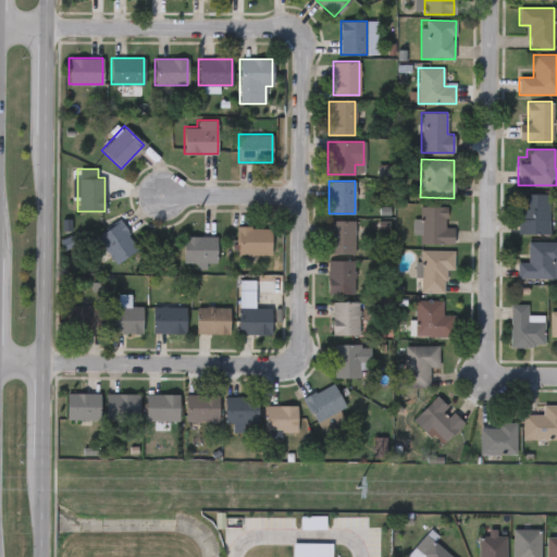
[(518,194),(549,194),(549,234),(518,234),(518,194)]
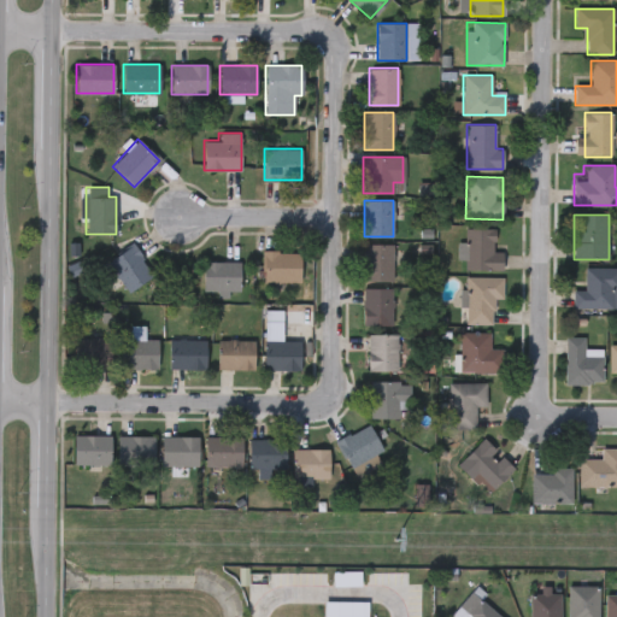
[(493,229),(493,252),(503,252),(503,270),(464,270),(464,259),(459,259),(459,242),(465,242),(465,229),(493,229)]
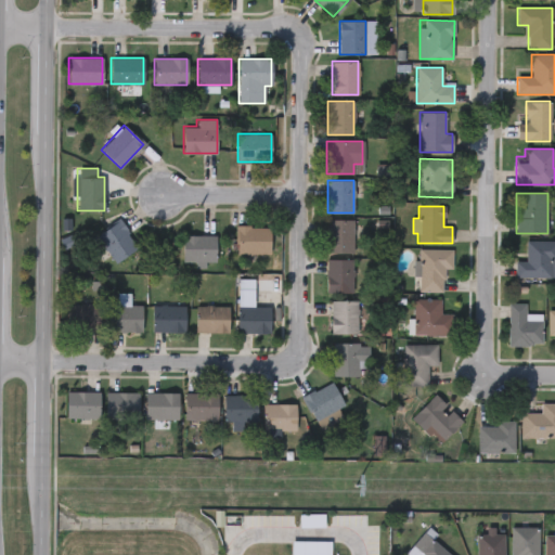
[(326,253),(326,219),(353,219),(353,253),(326,253)]
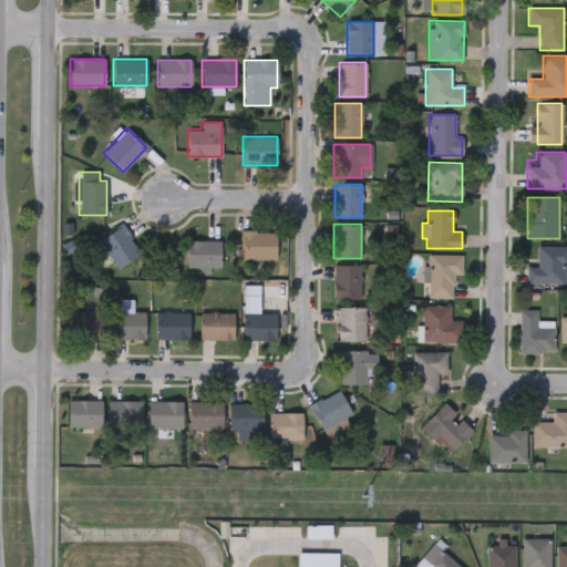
[(98,243),(121,225),(141,251),(119,269),(98,243)]
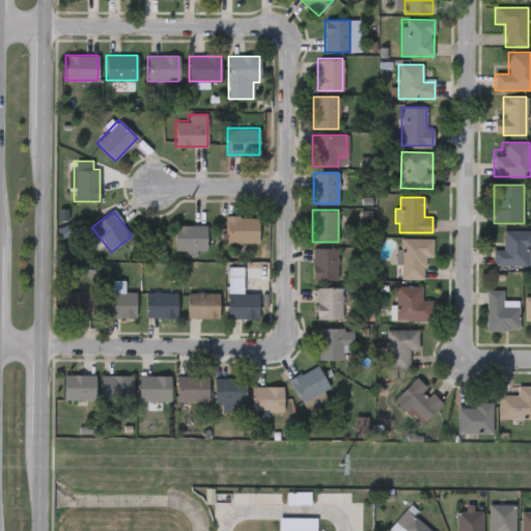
[(258,217),(258,243),(225,243),(225,217),(258,217)]
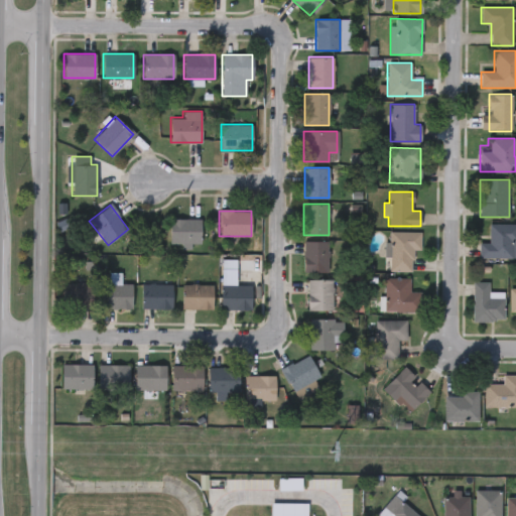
[(200,244),(169,244),(169,219),(200,219),(200,244)]
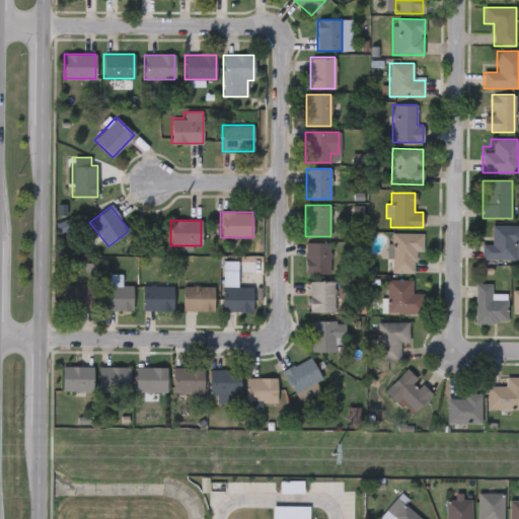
[(518,260),(480,260),(480,244),(492,244),(492,225),(518,225),(518,260)]
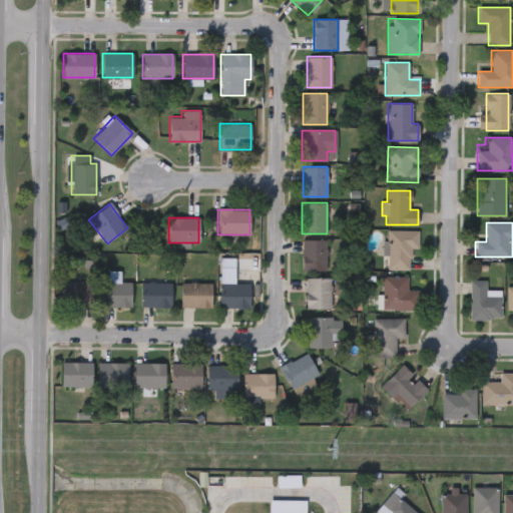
[(386,270),(386,230),(418,230),(418,248),(410,248),(410,270),(386,270)]
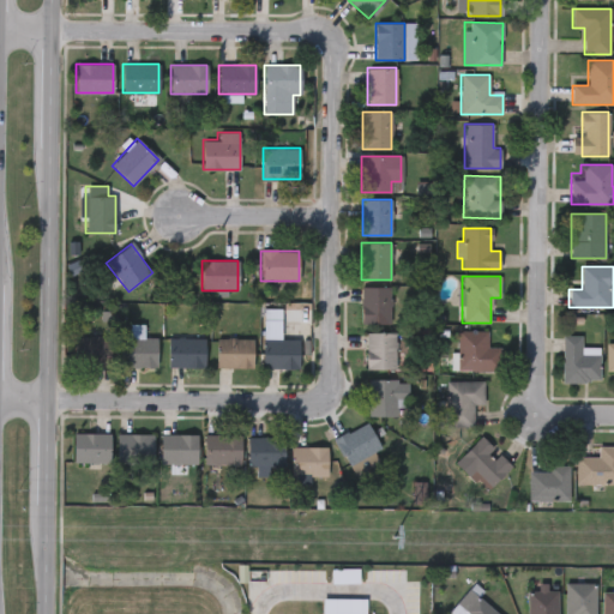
[(361,324),(361,288),(391,288),(391,324),(361,324)]
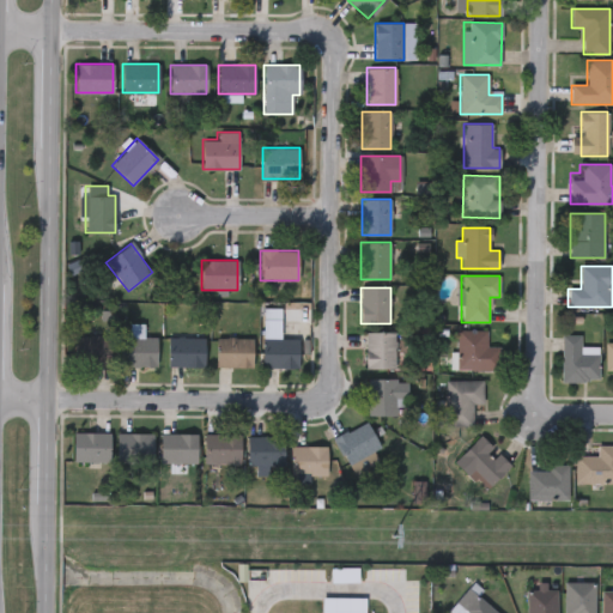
[(497,346),(497,370),(456,370),(456,329),(486,329),(486,346),(497,346)]
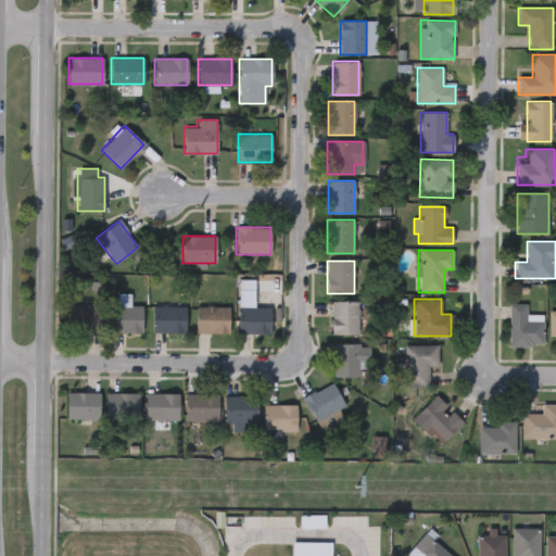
[(357,301),(357,335),(330,335),(330,301),(357,301)]
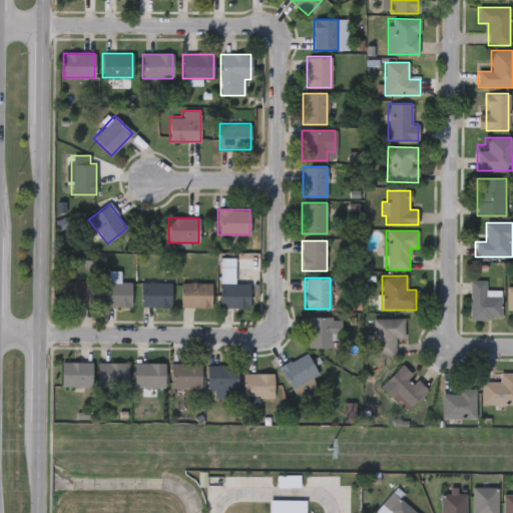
[(486,292),(500,292),(500,320),(470,320),(470,280),(486,280),(486,292)]
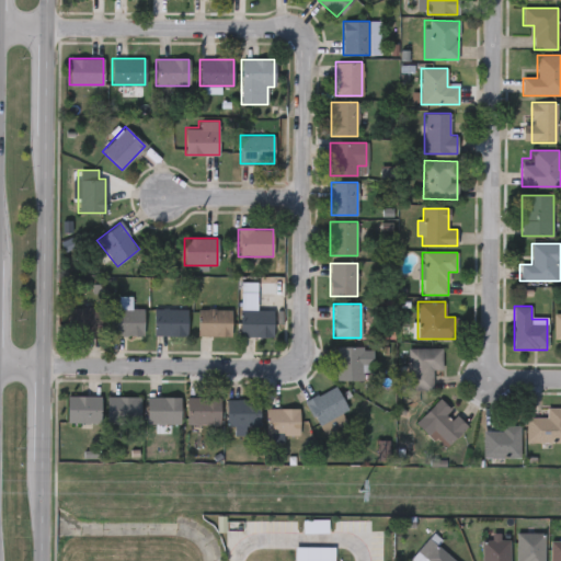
[(69,334),(69,308),(102,308),(102,334),(69,334)]
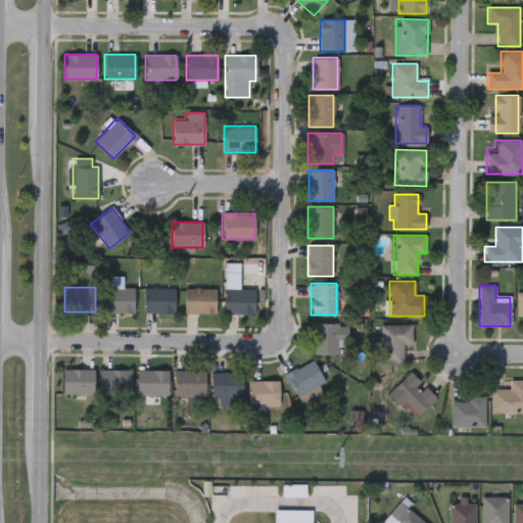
[(134,313),(101,313),(101,287),(134,287),(134,313)]
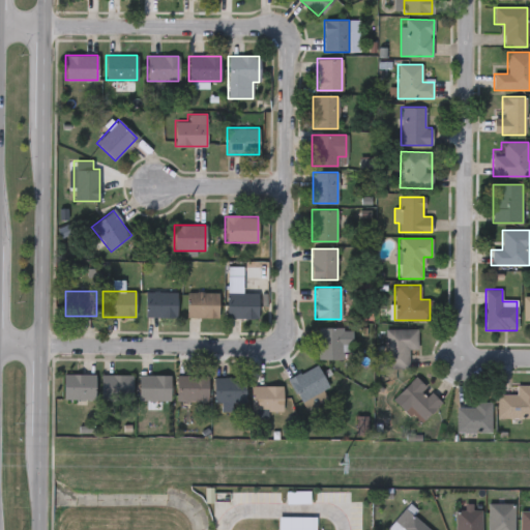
[(176,317),(145,317),(145,292),(176,292),(176,317)]
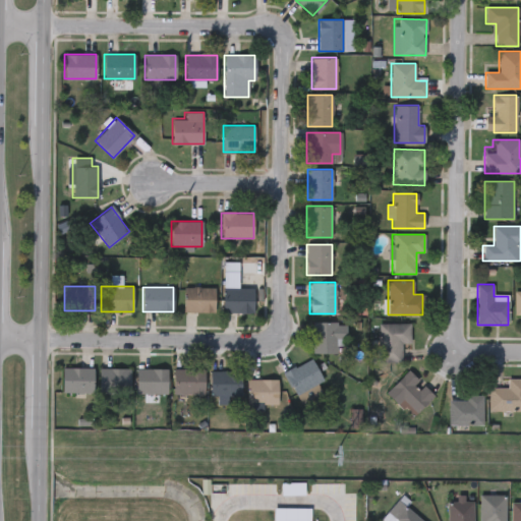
[(215,288),(215,312),(184,312),(184,288),(215,288)]
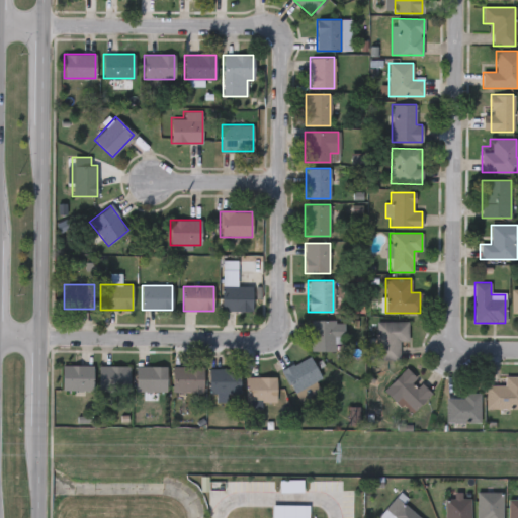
[(222,311),(222,286),(252,286),(252,311),(222,311)]
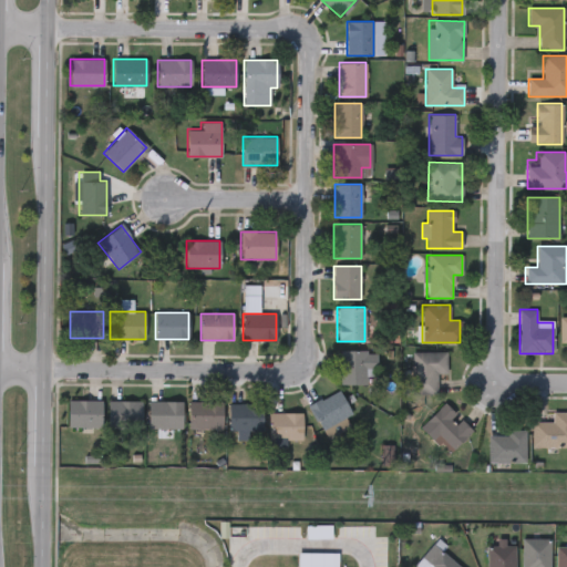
[(339,384),(339,350),(373,350),(373,384),(339,384)]
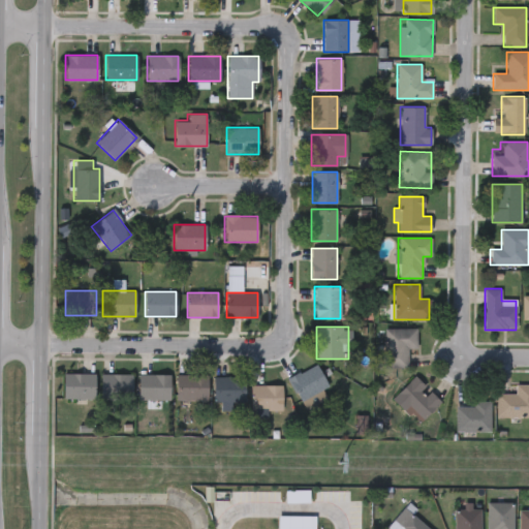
[(384,368),(384,329),(416,329),(416,349),(407,349),(407,368),(384,368)]
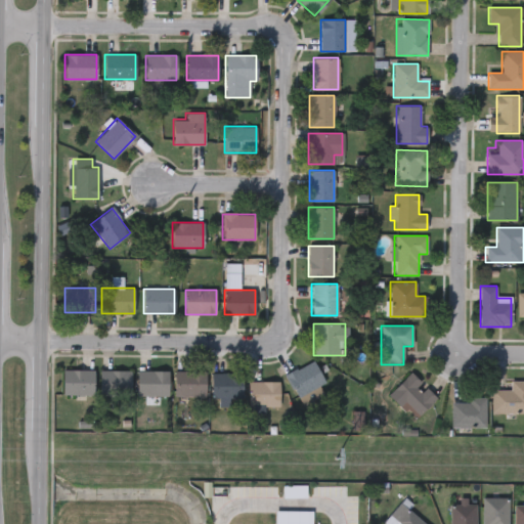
[(324,383),(296,398),(284,376),(312,360),(324,383)]
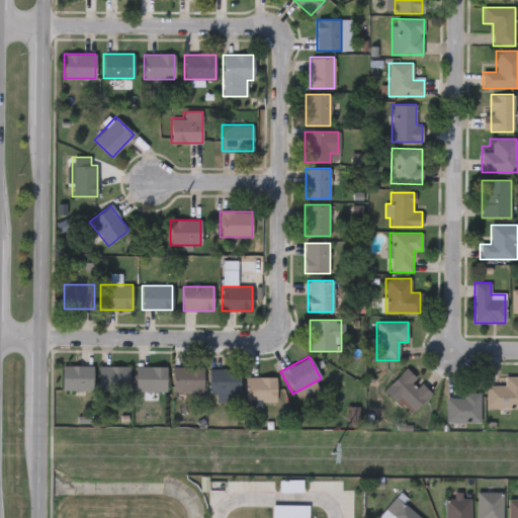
[(92,391),(62,391),(62,365),(92,365),(92,391)]
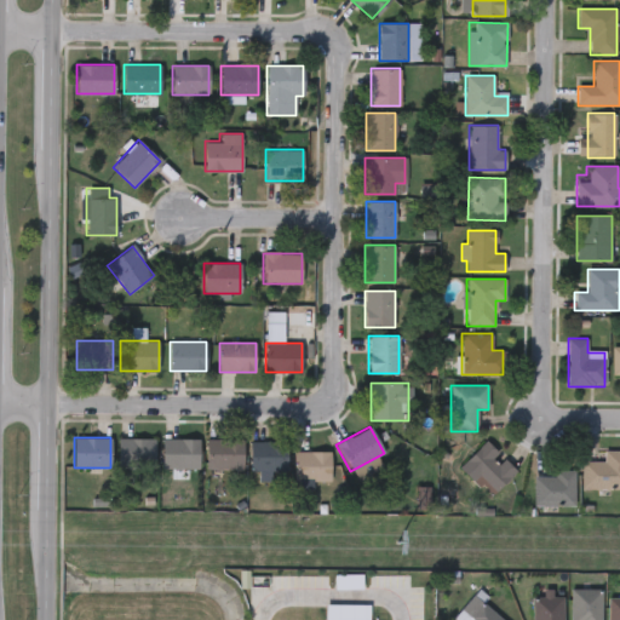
[(154,468),(118,466),(118,438),(154,438),(154,468)]
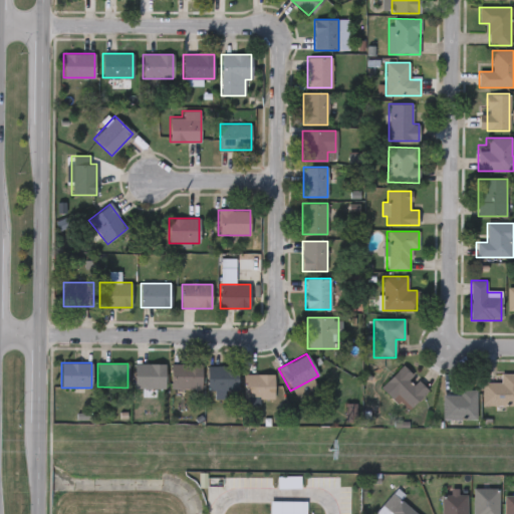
[(135,388),(135,364),(165,364),(165,388),(135,388)]
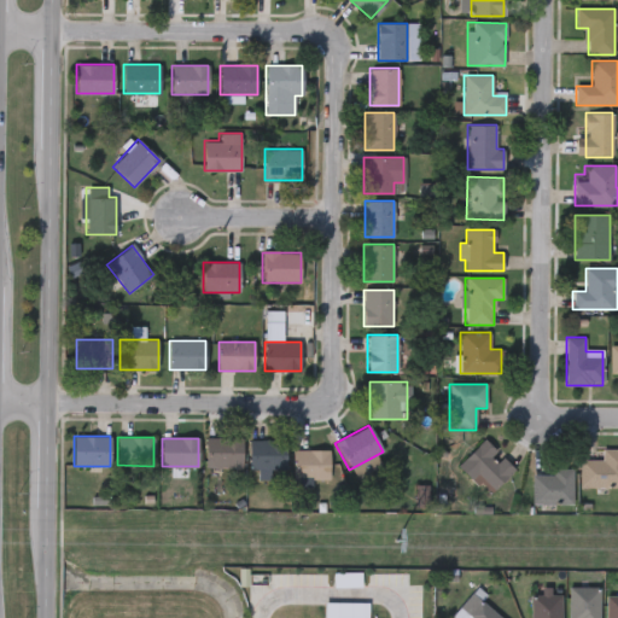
[(205,467),(205,438),(242,438),(242,467),(205,467)]
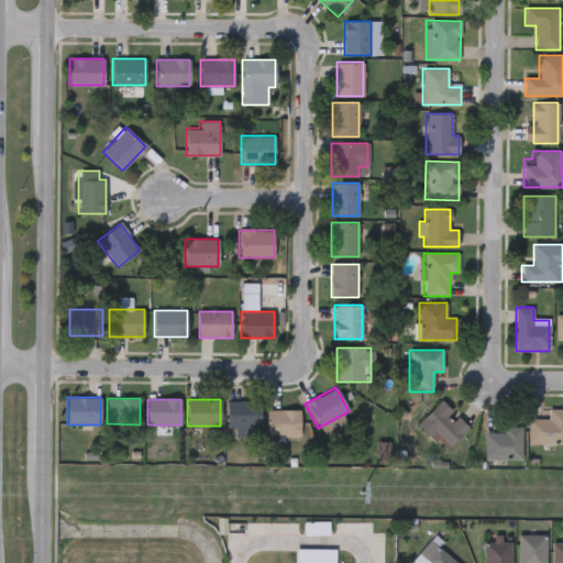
[(417,426),(440,400),(468,427),(445,452),(417,426)]
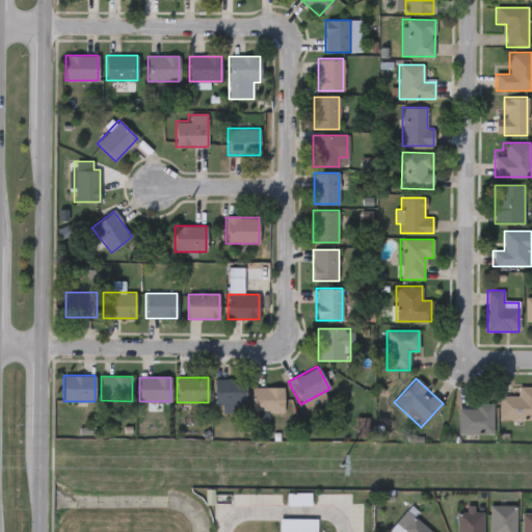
[(246,404),(214,404),(214,379),(246,379),(246,404)]
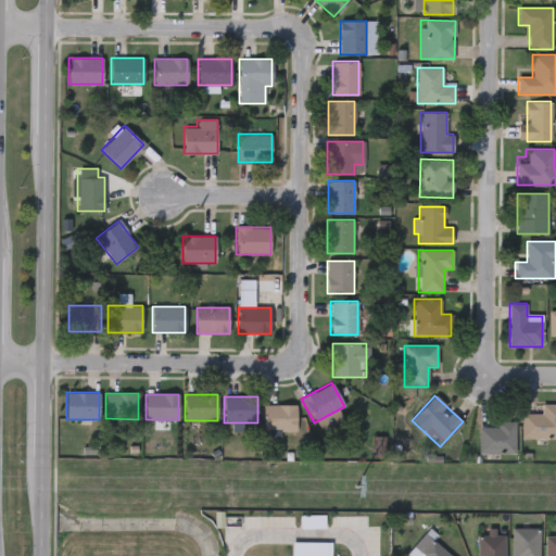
[(295,405),(295,432),(263,432),(263,405),(295,405)]
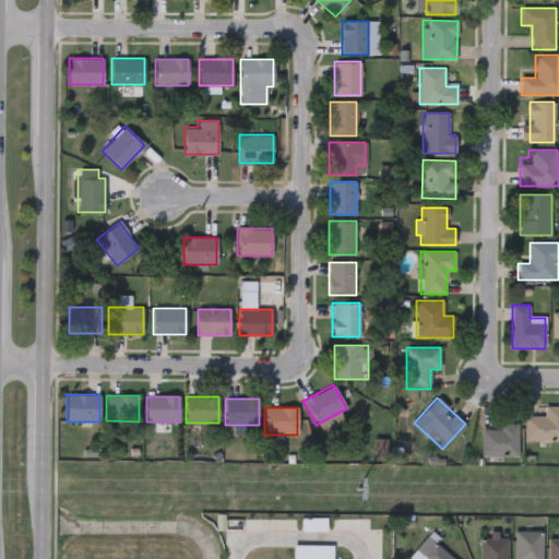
[(558,441),(524,441),(524,417),(545,417),(545,407),(558,407),(558,441)]
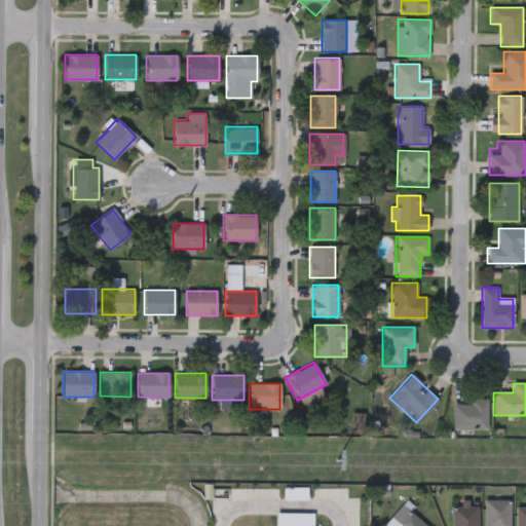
[(487,400),(487,430),(453,430),(453,405),(471,405),(471,400),(487,400)]
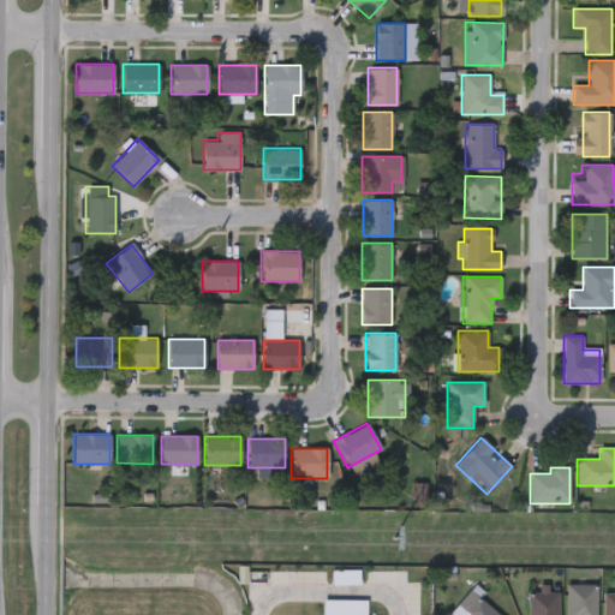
[(565,614),(565,586),(595,586),(595,614),(565,614)]
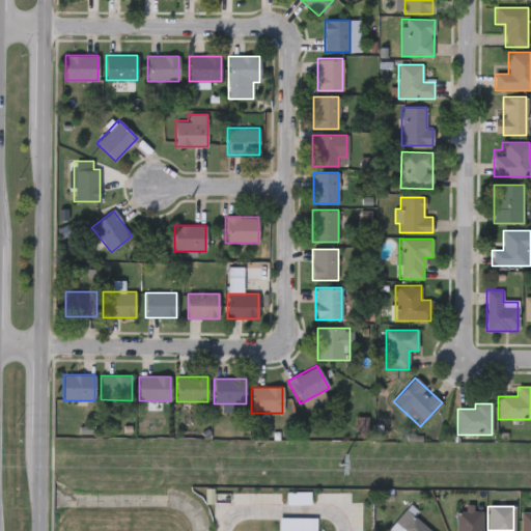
[(401,530),(393,525),(403,511),(427,530),(401,530)]
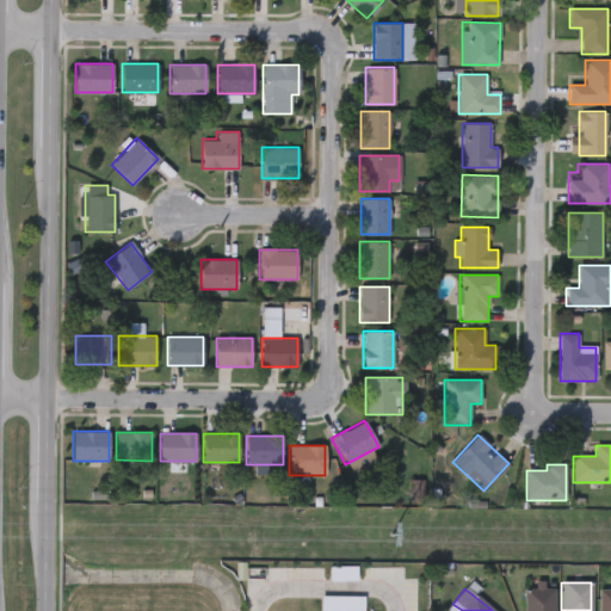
[(524,610),(524,590),(554,590),(554,610),(524,610)]
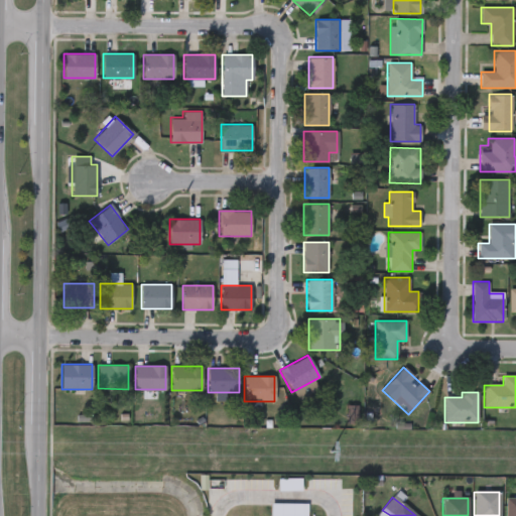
[(515,499),(515,515),(505,515),(505,499),(515,499)]
